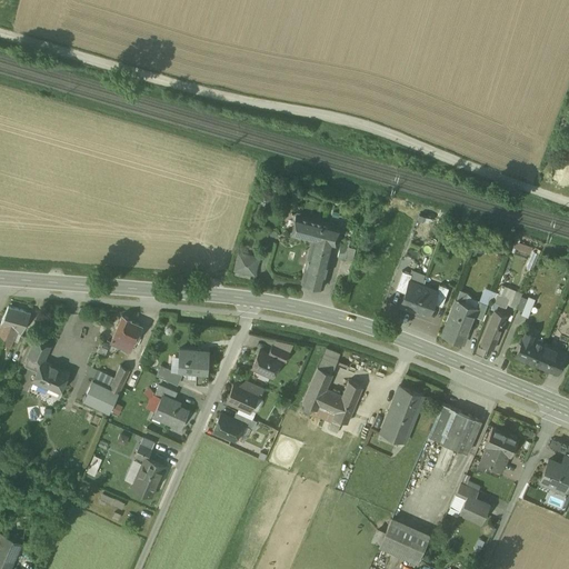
[(338,226),(302,217),(300,213),(297,212),(295,215),(293,218),(296,220),(291,235),(312,240),(333,246),(333,245),(338,226)]
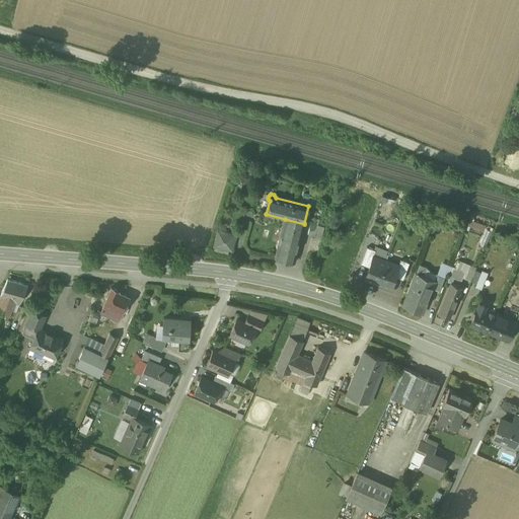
[(313,222),(311,222),(307,233),(314,235),(318,225),(319,220),(314,218),(313,222)]
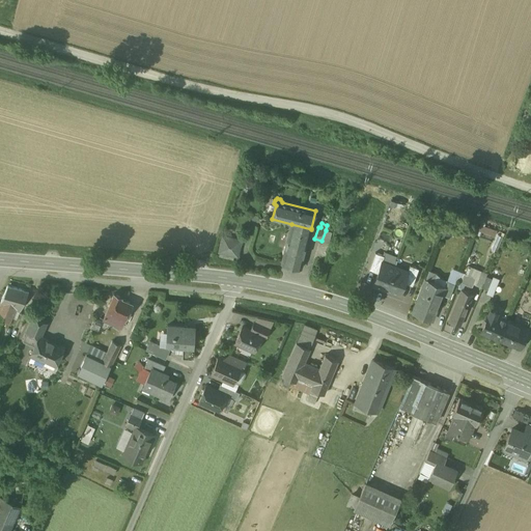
[(311,229),(291,224),(281,263),(301,269),(311,229)]
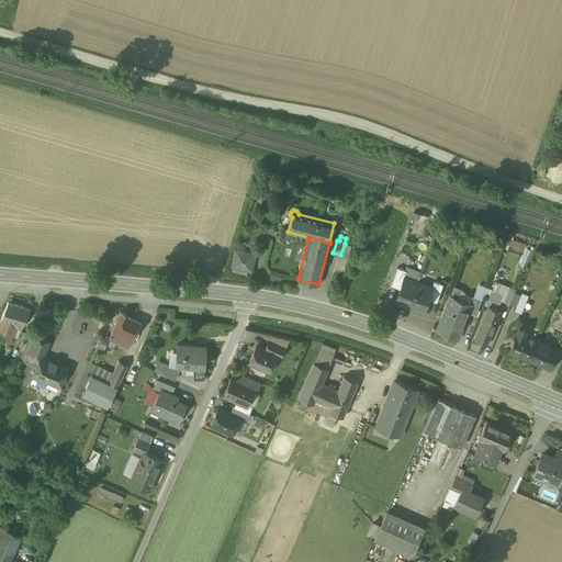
[(507,247),(524,250),(526,242),(509,238),(507,247)]
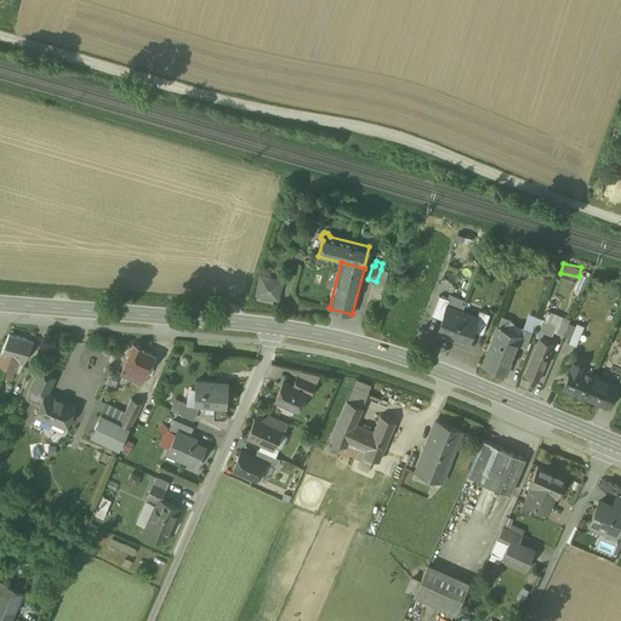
[(387,272),(381,269),(377,281),(385,284),(387,272)]
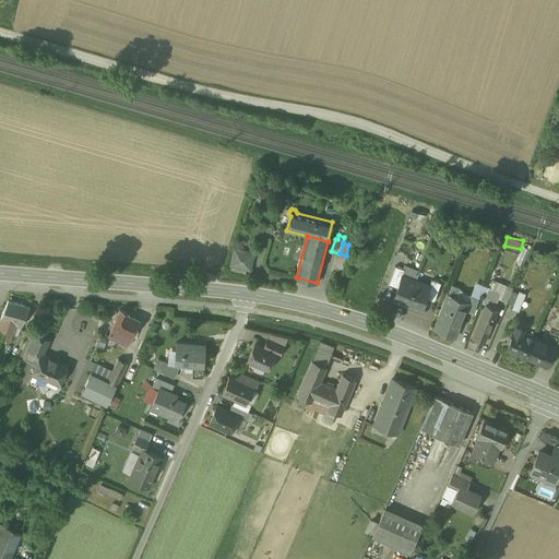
[(253,253),(235,249),(230,265),(250,270),(253,253)]
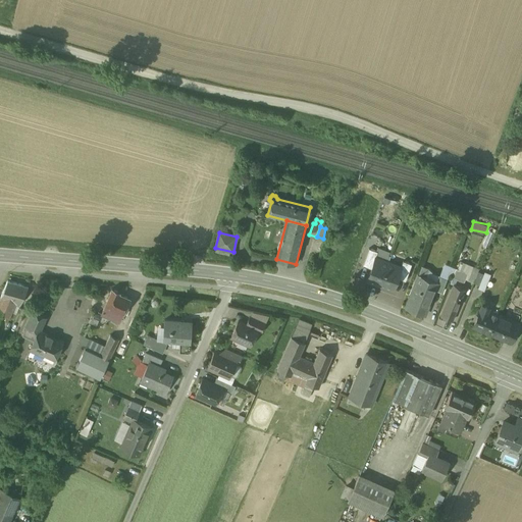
[(377,251),(369,248),(362,265),(371,268),(375,257),(377,251)]
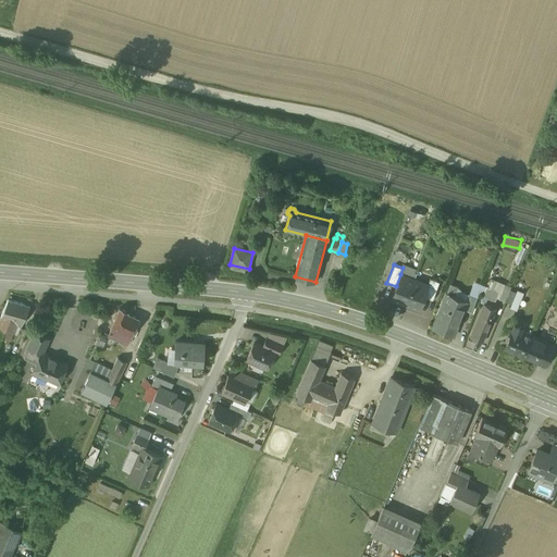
[(400,274),(396,286),(392,298),(405,304),(413,280),(400,274)]
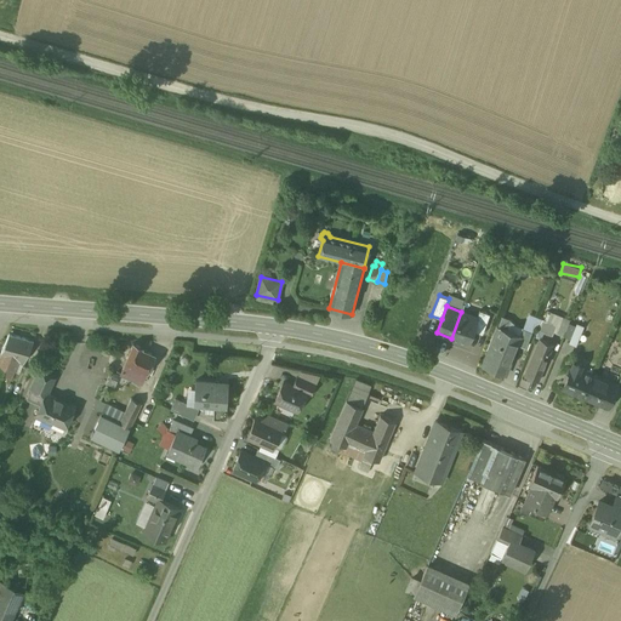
[(489,314),(479,309),(477,317),(472,330),(482,335),(489,314)]
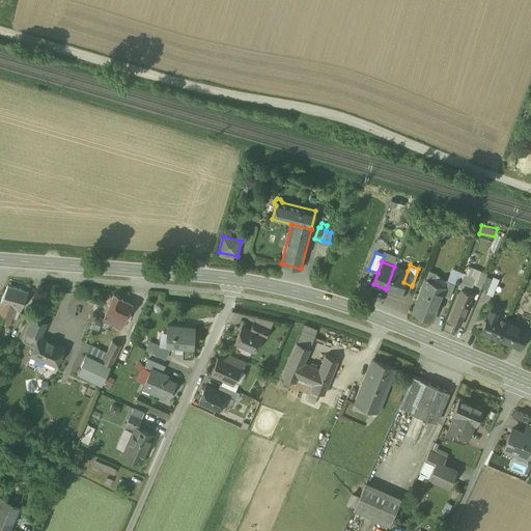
[(408,271),(394,267),(386,289),(399,295),(403,282),(408,271)]
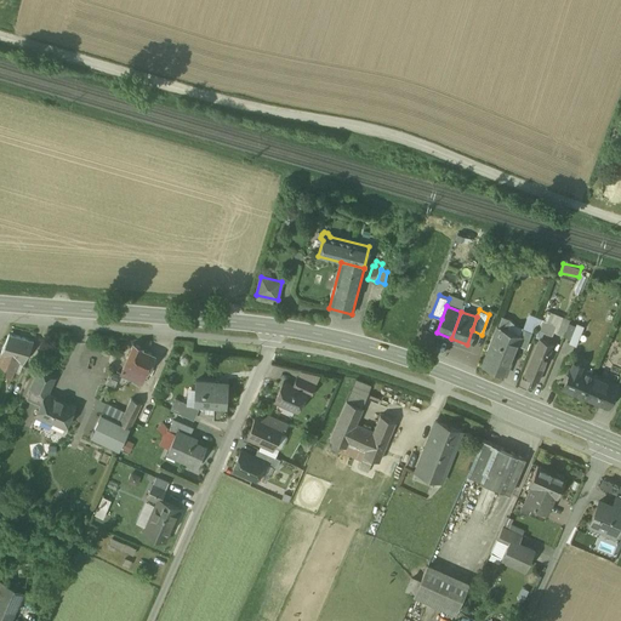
[(541,320),(527,314),(522,329),(531,332),(534,326),(537,328),(541,320)]
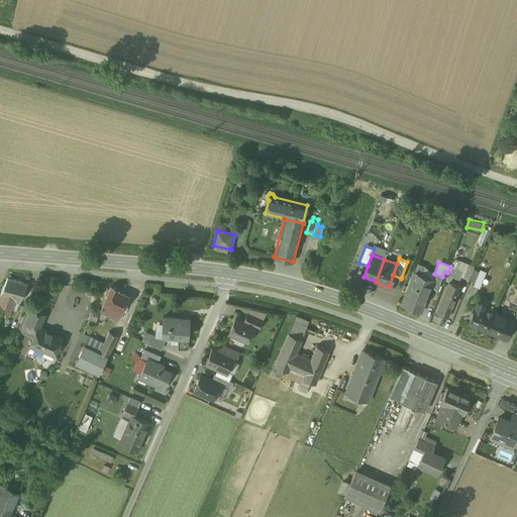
[(414,272),(401,304),(420,312),(430,287),(433,280),(432,279),(421,275),(424,266),(417,264),(414,272)]
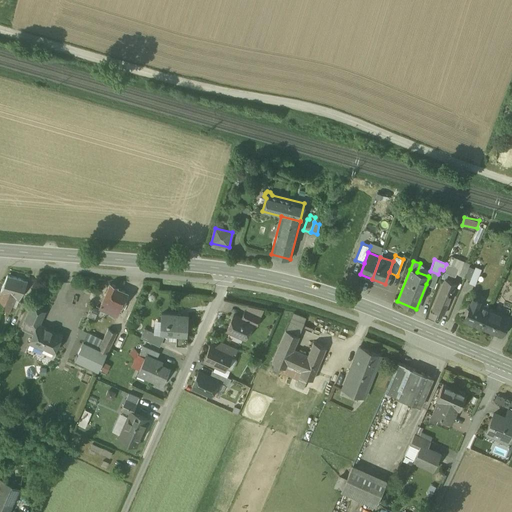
[(425,269),(420,263),(417,272),(428,276),(430,271),(425,269)]
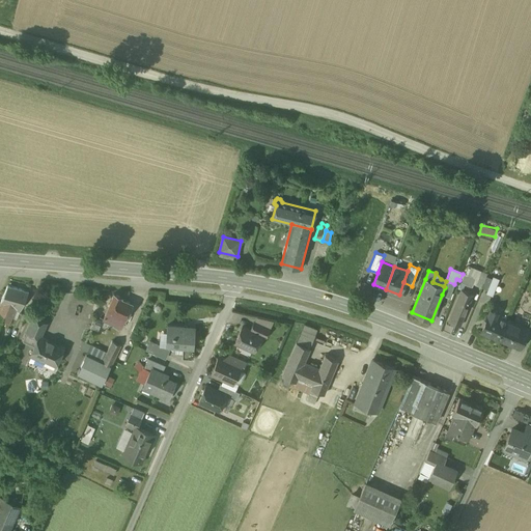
[(480,273),(476,284),(481,286),(486,275),(480,273)]
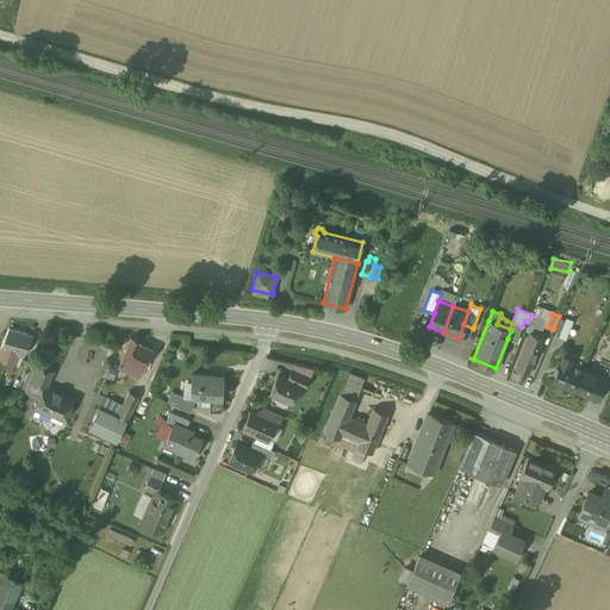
[(546,319),(534,315),(526,334),(530,336),(531,334),(536,335),(540,329),(542,330),(546,319)]
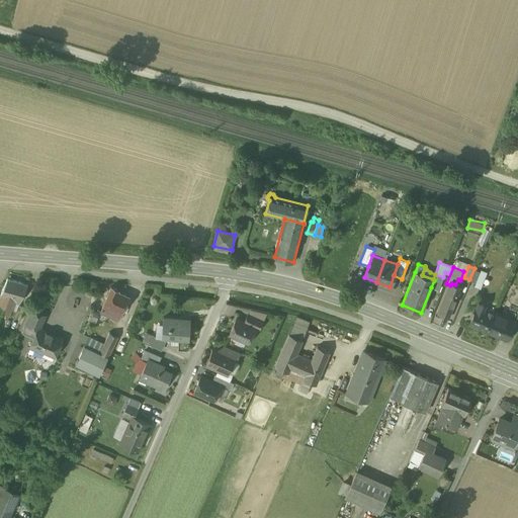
[(487,272),(482,270),(480,274),(475,286),(480,288),(487,272)]
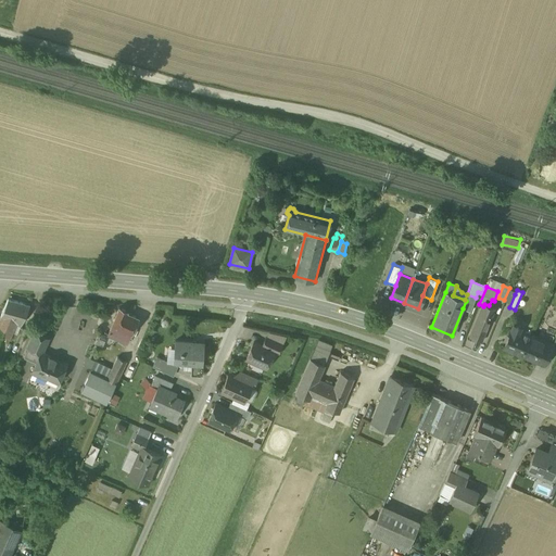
[(508,292),(503,305),(509,307),(515,294),(508,292)]
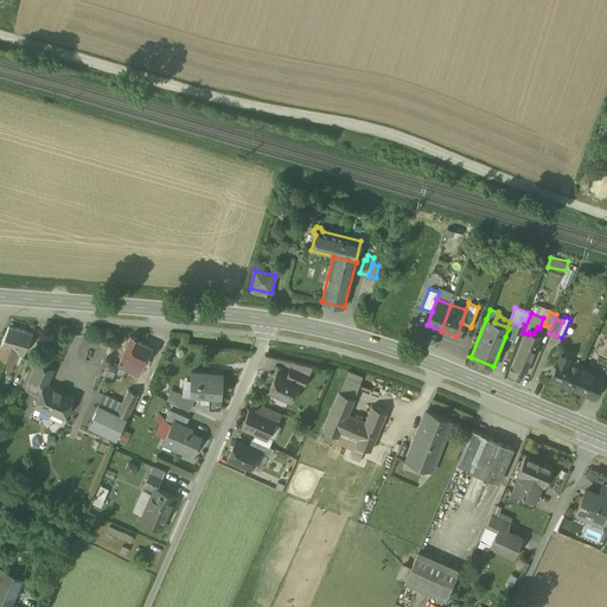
[(519,325),(510,321),(508,327),(509,328),(505,337),(513,340),(519,325)]
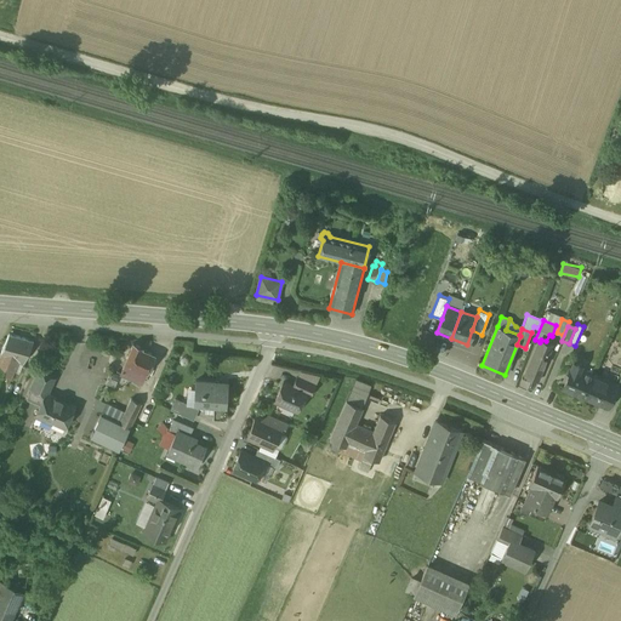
[(9,334),(0,352),(1,353),(0,354),(0,387),(5,376),(10,379),(20,360),(23,363),(33,342),(33,340),(9,334)]
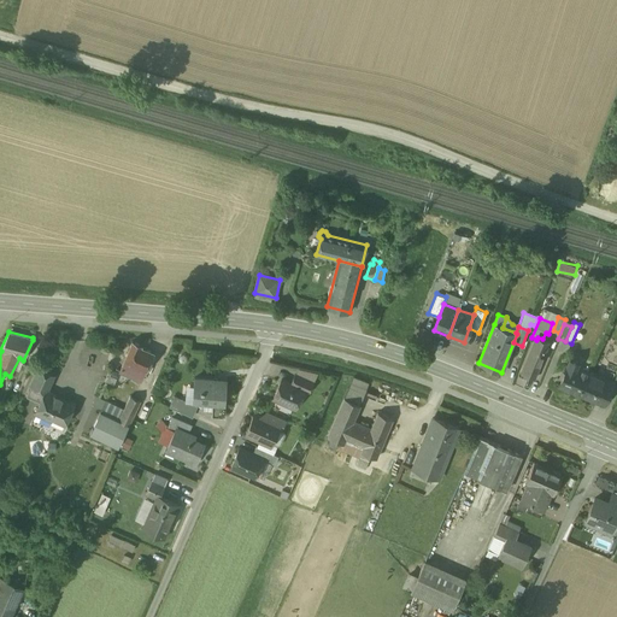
[(542,339),(538,338),(536,340),(529,358),(541,363),(550,342),(542,339)]
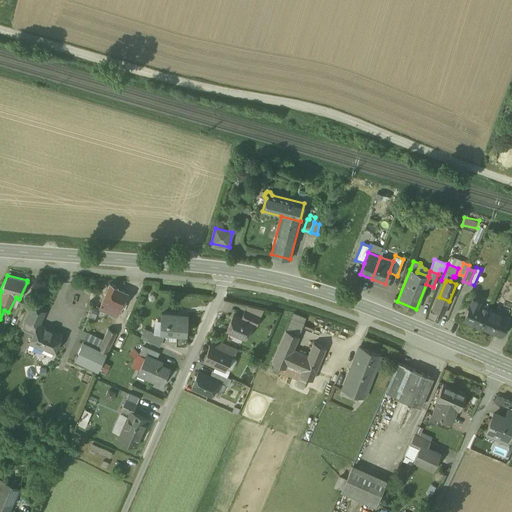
[(117,286),(110,283),(102,299),(103,299),(99,307),(99,308),(117,316),(120,307),(121,307),(127,292),(117,288),(117,286)]
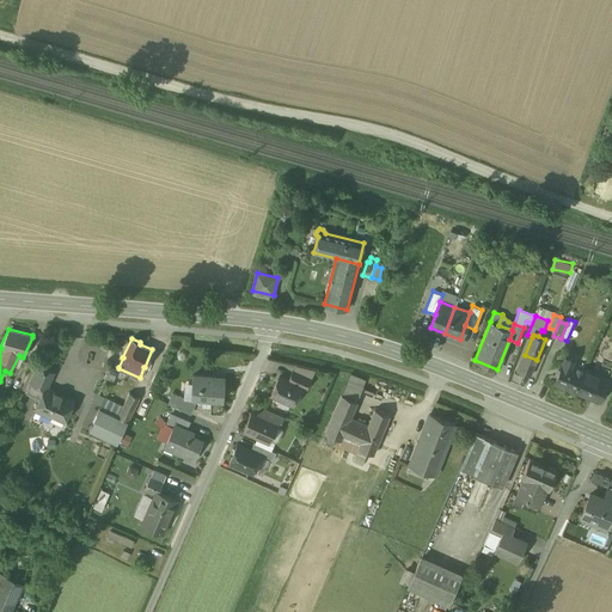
[(537,360),(525,355),(516,375),(528,380),(537,360)]
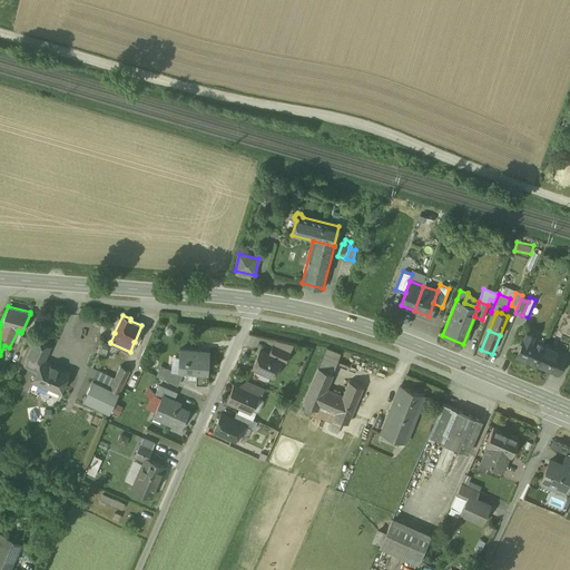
[(543,342),(532,336),(532,333),(528,331),(524,333),(516,355),(534,363),(543,342)]
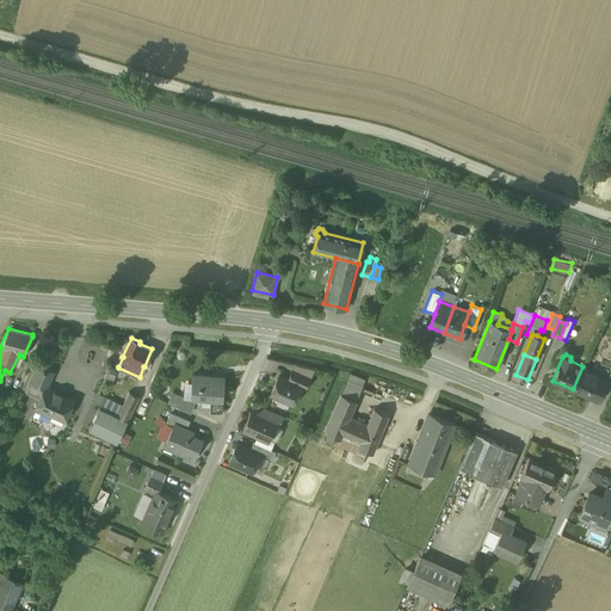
[(53,371),(38,364),(31,381),(44,388),(45,388),(45,387),(53,371)]
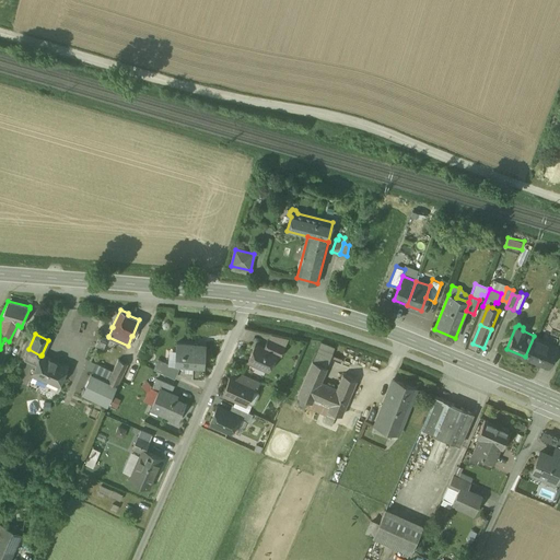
[(557,346),(534,336),(525,357),(539,363),(540,360),(549,364),(557,346)]
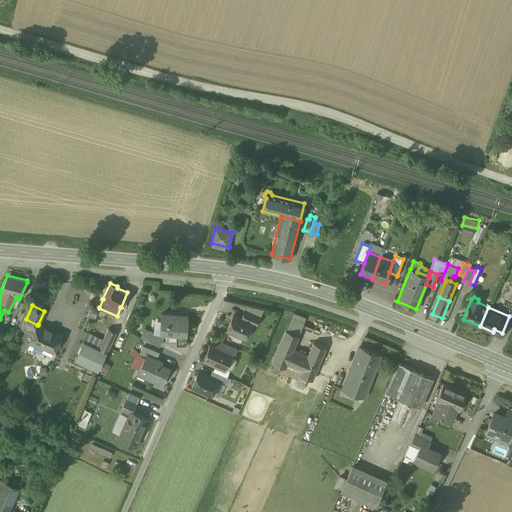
[(259,317),(245,311),(241,318),(252,323),(251,323),(256,325),(259,317)]
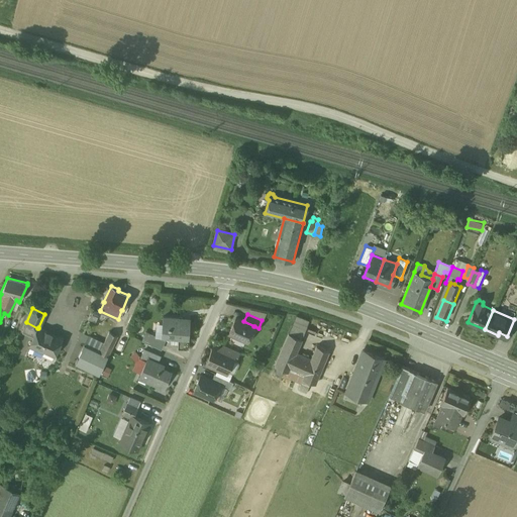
[(289,334),(304,340),(311,321),(297,315),(289,334)]
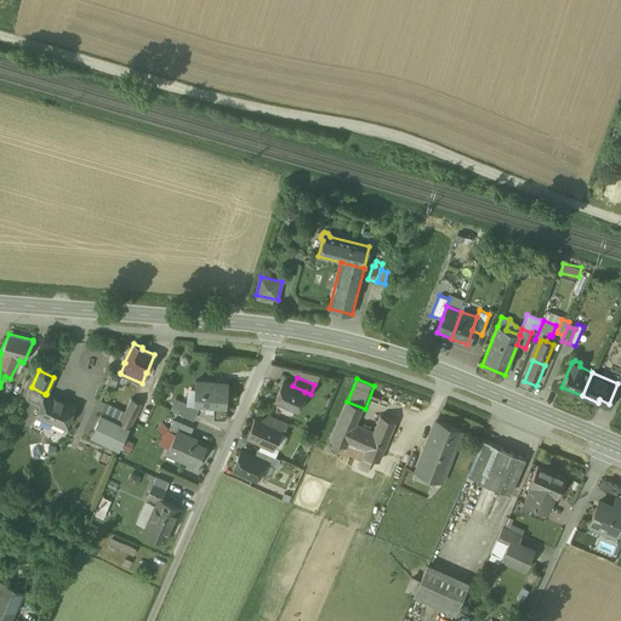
[(215,382),(197,381),(195,406),(217,408),(217,417),(228,417),(229,385),(215,383),(215,382)]
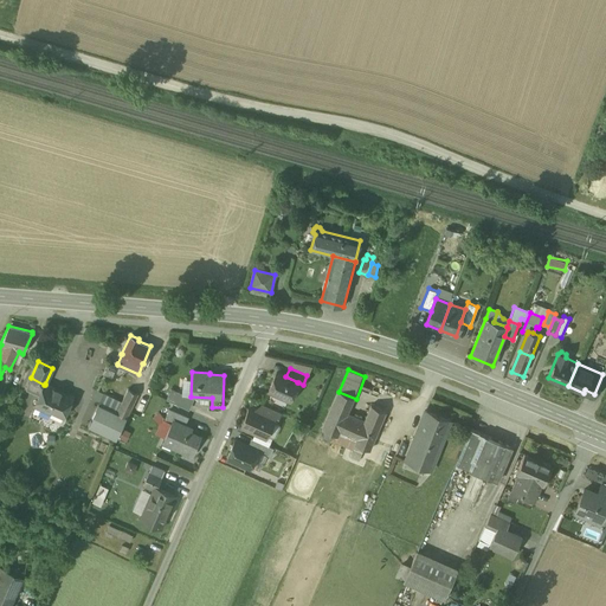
[(285,376),(276,373),(268,391),(290,400),(297,382),(298,382),(285,376)]
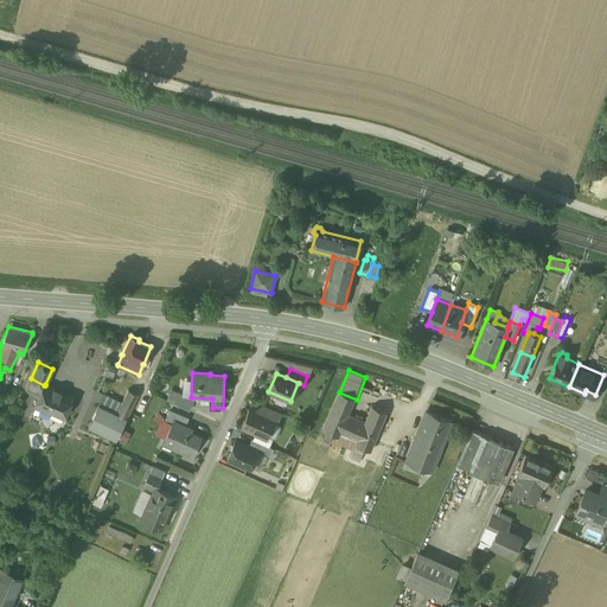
[(44,385),(31,378),(26,389),(39,395),(44,385)]
